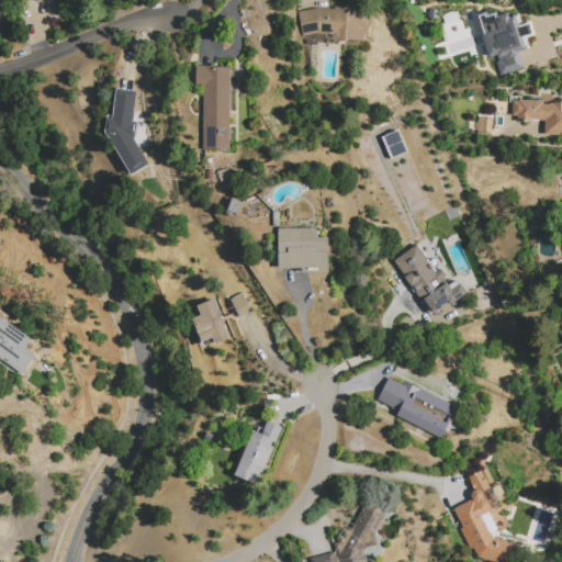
[(504,0),(525,68),(502,76),(496,59),(490,62),(483,41),(487,38),(483,25),(467,31),(462,19),(451,22),(446,6),(461,0),(468,0),(472,11),(504,0)]
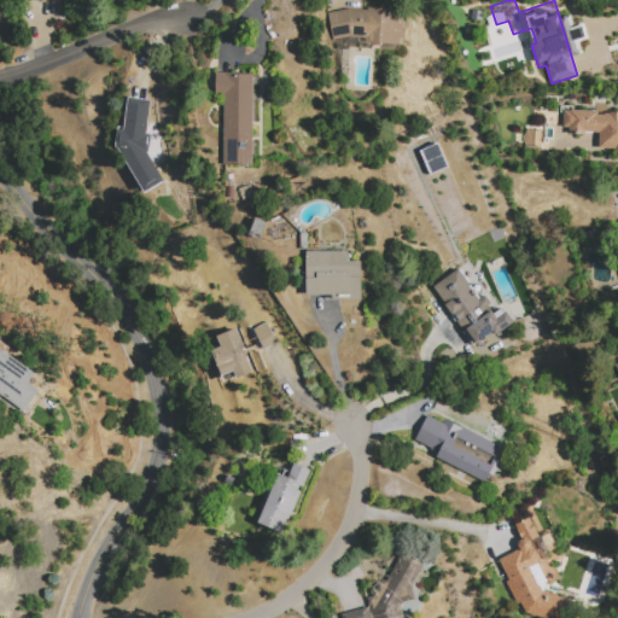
[(368,7),(403,9),(401,46),(369,45),(369,41),(350,36),(332,39),(327,13),(349,10),(367,10),(368,7)]
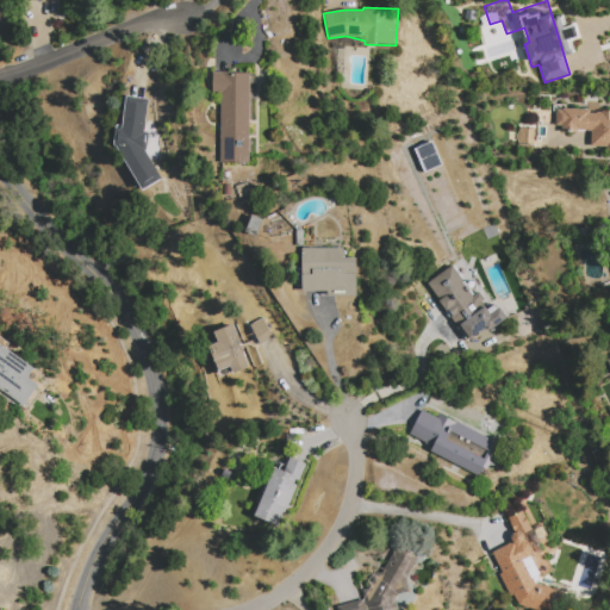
[(249,165),(221,163),(221,94),(212,94),(212,73),(250,73),(249,165)]
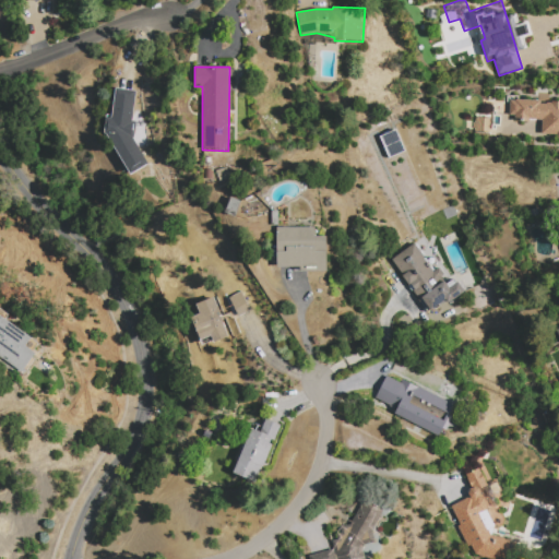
[(138,91),(132,123),(137,125),(134,139),(149,165),(130,176),(122,164),(131,158),(119,138),(113,142),(104,135),(107,118),(111,118),(116,88),(138,91)]
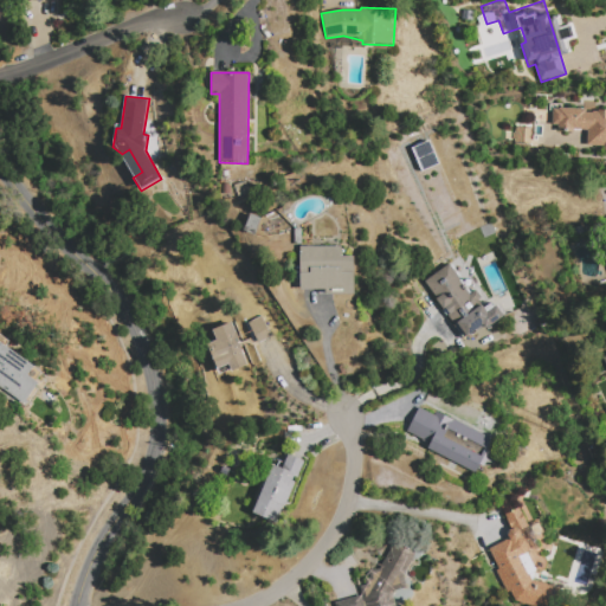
[(553,109),(559,109),(559,108),(586,109),(586,113),(593,113),(593,111),(605,111),(605,152),(605,146),(587,144),(588,130),(573,130),(573,133),(558,133),(558,127),(552,126),(553,109)]
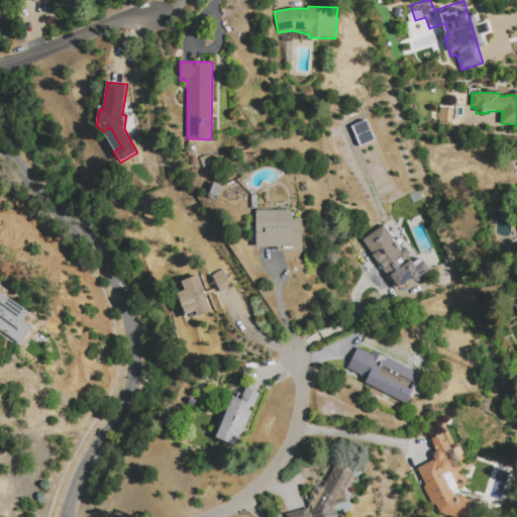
[(350,127),(367,120),(375,140),(359,146),(350,127)]
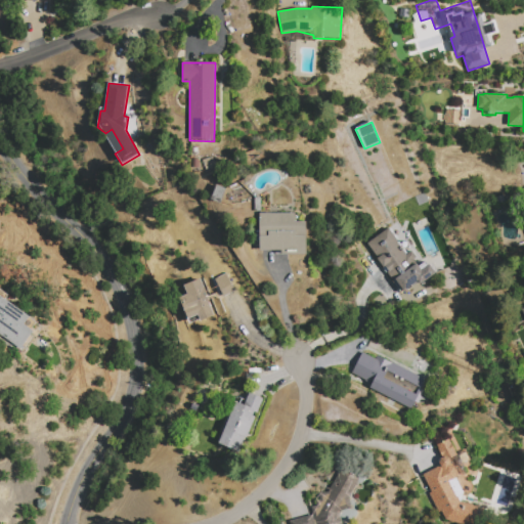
[(203,161),(212,157),(216,167),(207,171),(203,161)]
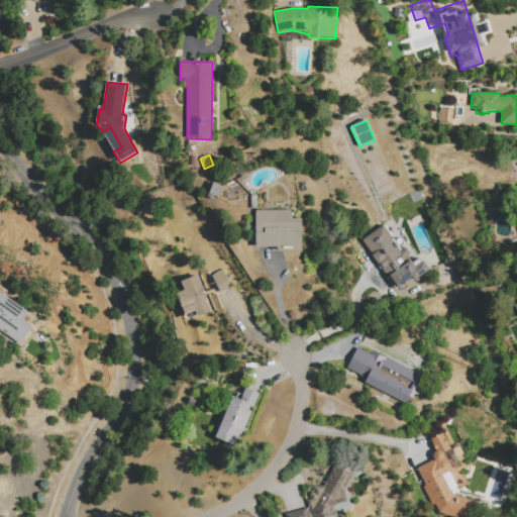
[(256,211),(291,211),(291,219),(302,219),(302,251),(278,251),(278,246),(256,246),(256,211)]
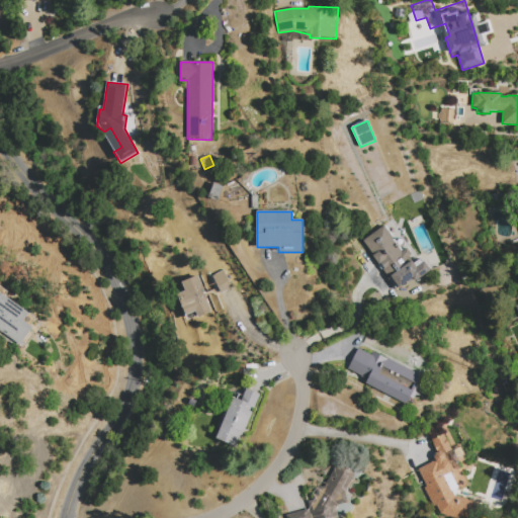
[(362,241),(384,226),(403,252),(407,248),(412,255),(410,256),(415,263),(420,259),(423,263),(425,261),(431,270),(415,282),(413,278),(397,290),(362,241)]
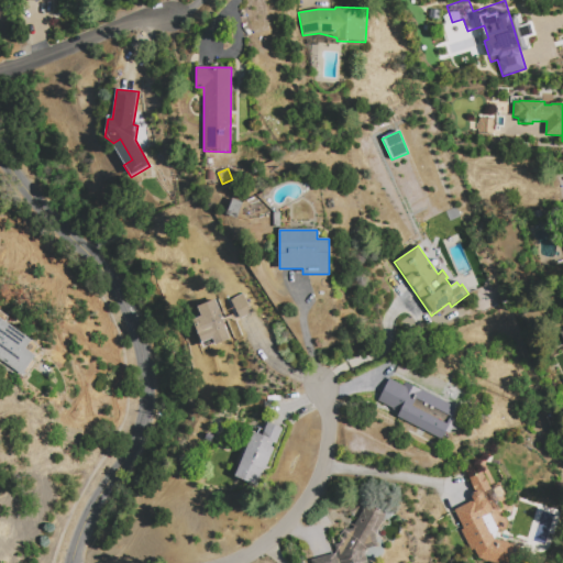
[(194,319),(201,317),(197,308),(216,299),(220,309),(229,306),(228,301),(246,293),(254,313),(224,326),(230,339),(216,345),(214,343),(203,348),(197,334),(199,333),(194,319)]
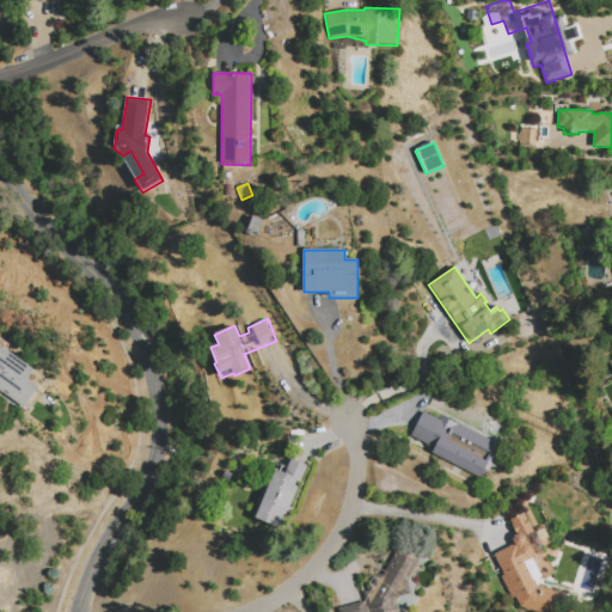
[(0,391),(0,346),(35,371),(29,379),(40,387),(24,409),(0,391)]
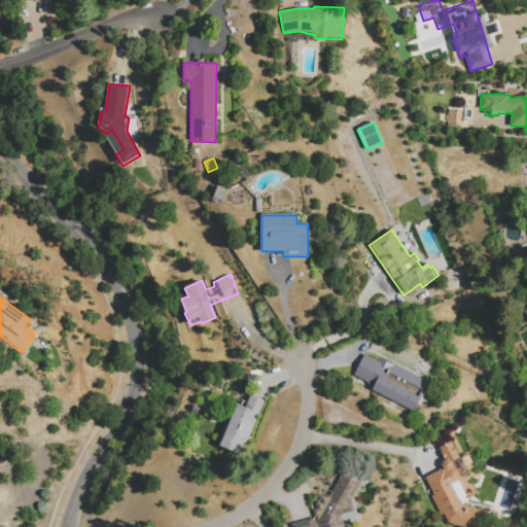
[(363,355),(378,361),(379,358),(432,385),(421,407),(417,405),(414,412),(372,390),(374,385),(353,375),(363,355)]
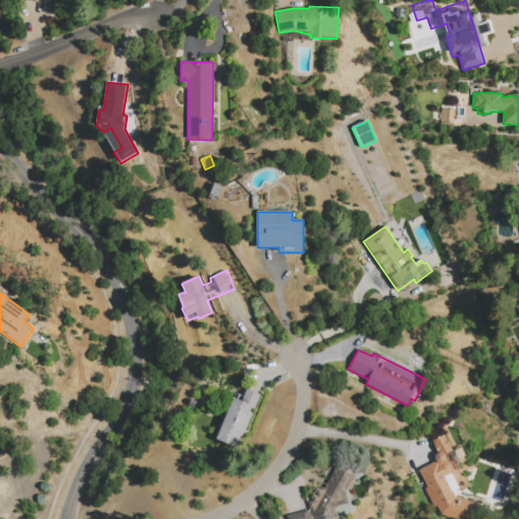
[(216,440),(233,398),(242,401),(247,389),(261,395),(238,449),(216,440)]
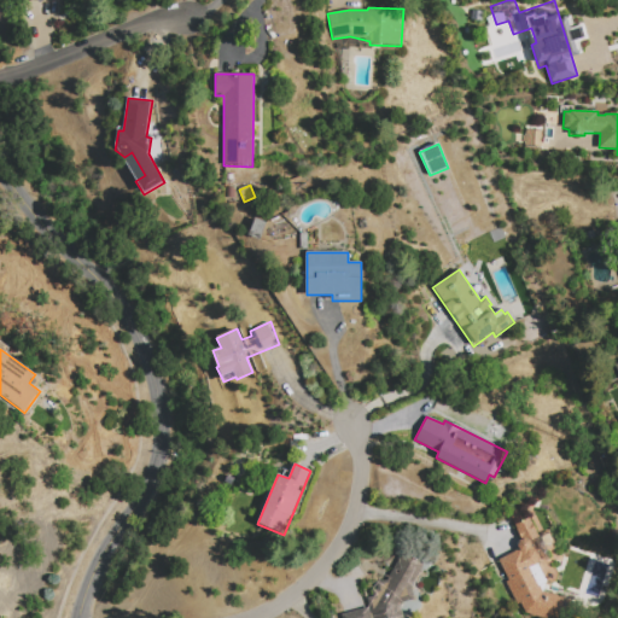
[(497,560),(519,549),(518,548),(517,544),(519,542),(522,541),(514,525),(530,517),(540,537),(529,542),(532,549),(535,551),(537,552),(541,558),(540,561),(538,565),(529,570),(541,593),(571,604),(575,610),(572,617),(536,617),(525,614),(520,604),(517,605),(506,582),(508,581),(497,560)]
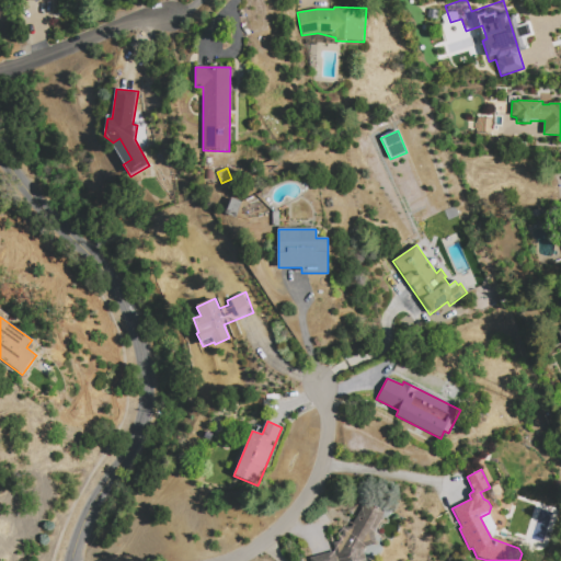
[(375,501),(381,504),(385,514),(363,553),(377,560),(309,560),(309,559),(335,552),(331,533),(352,527),(364,504),(375,501)]
